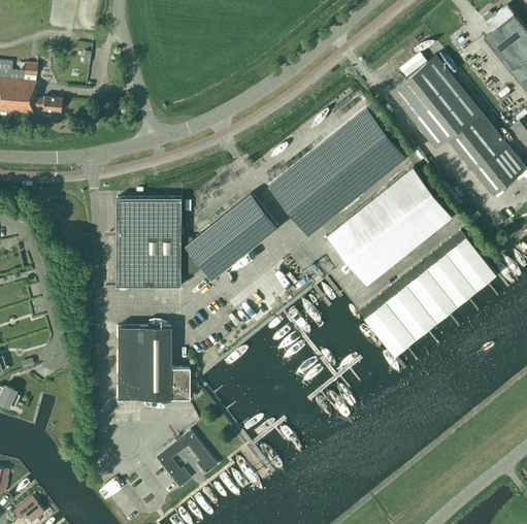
[(484,39),(526,93),(526,33),(505,7),(485,24),(492,32),(484,39)]
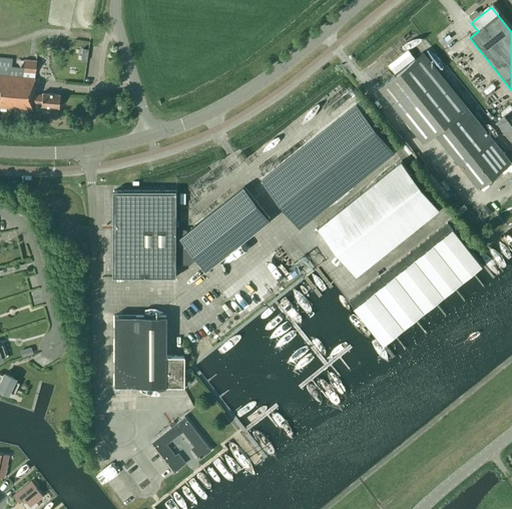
[(511,165),(422,55),(378,90),(422,146),(434,136),(479,191),(511,165)]
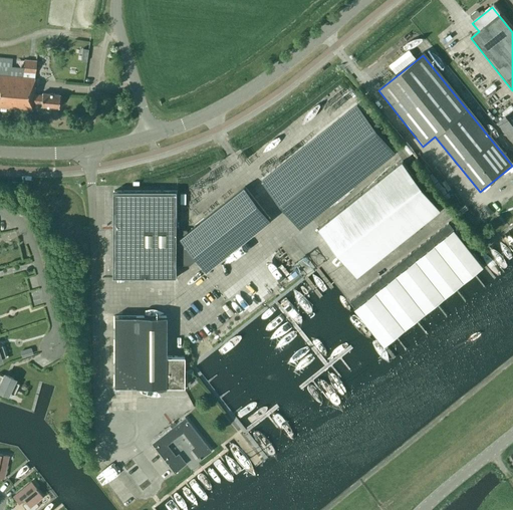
[(0,110),(31,113),(32,106),(40,107),(39,109),(57,111),(58,98),(41,96),(40,98),(32,97),(33,90),(32,90),(33,81),(34,76),(35,64),(23,63),(22,80),(0,77),(0,110)]
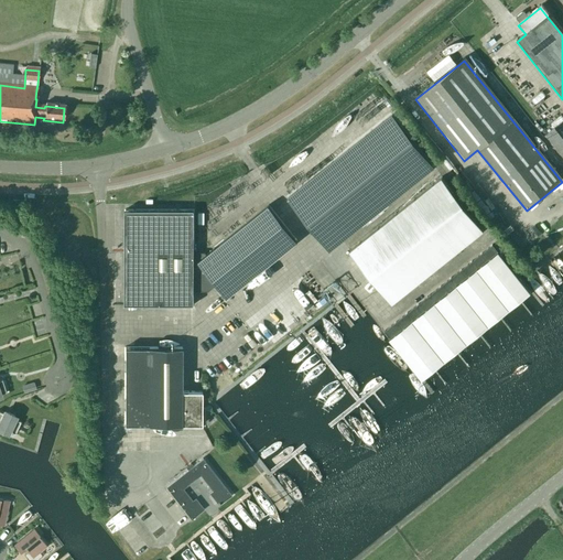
[(327,254),(432,170),(391,118),(287,202),(327,254)]
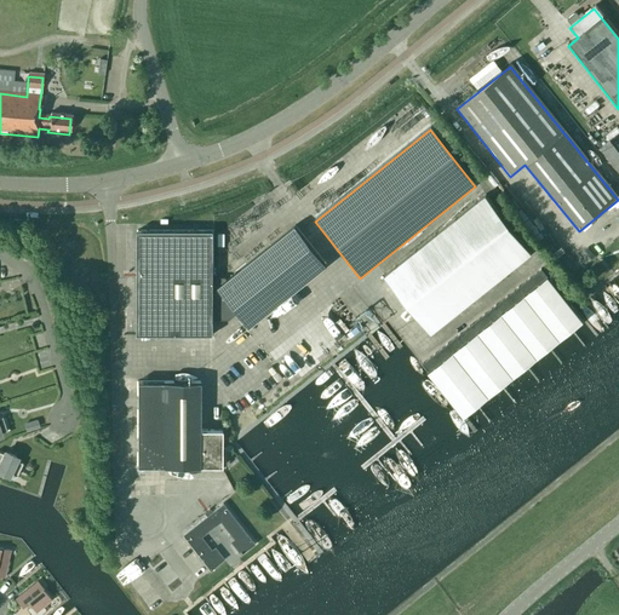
[(618,153),(611,143),(599,153),(618,177),(618,153)]
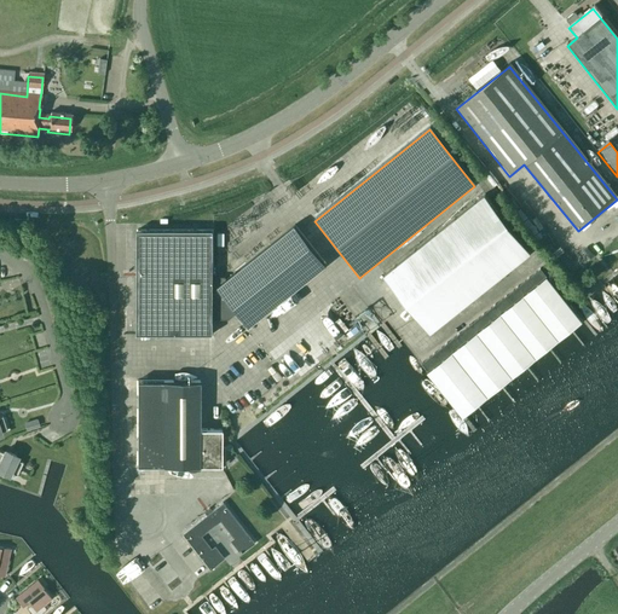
[(530,256),(484,198),(382,278),(428,336),(530,256)]
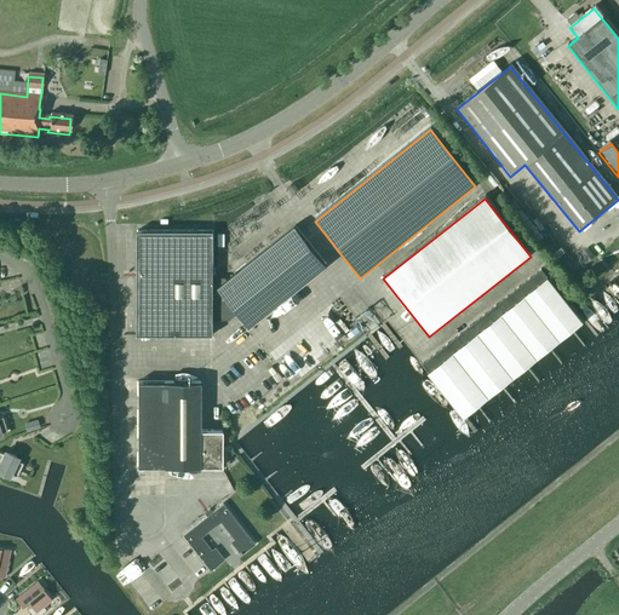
[(212,281),(212,283),(212,323),(228,323),(238,316),(248,331),(325,269),(293,229),(225,283),(224,281),(212,281)]
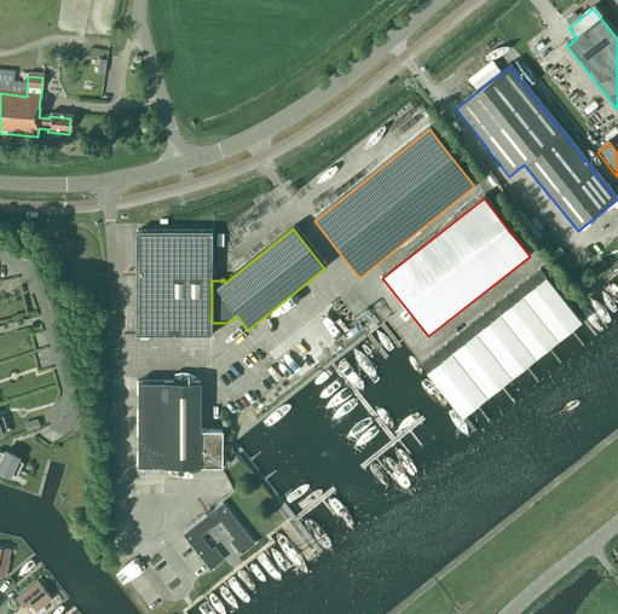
[(136,283),(212,283),(212,281),(212,259),(212,235),(136,235),(136,283)]
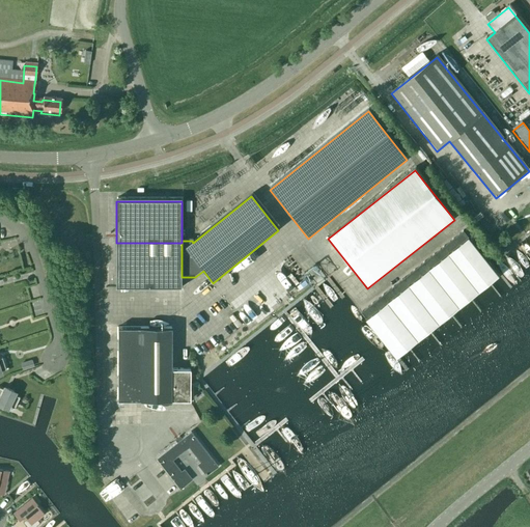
[(360,315),(396,360),(497,279),(486,265),(462,234),(360,315)]
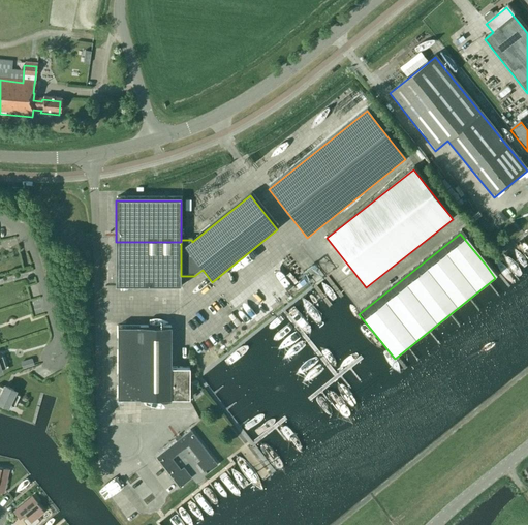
[(181,289),(181,276),(181,242),(116,242),(116,289),(181,289)]
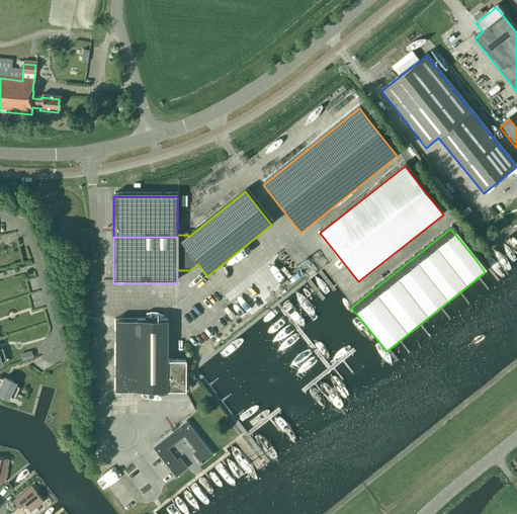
[(294,274),(281,258),(273,265),(286,280),(294,274)]
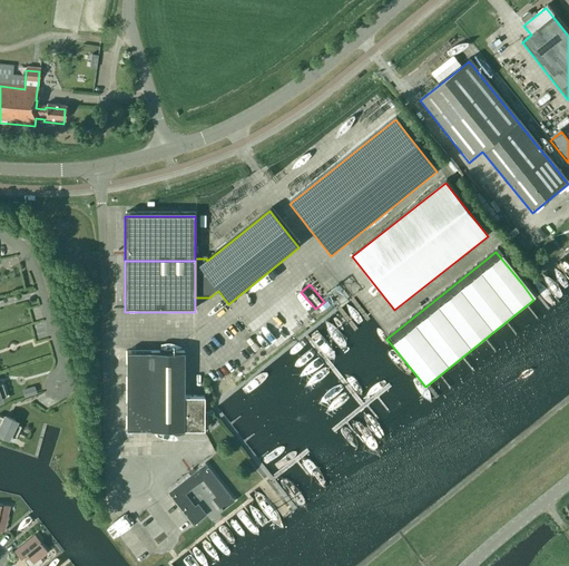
[(276,334),(262,318),(252,325),(265,343),(276,334)]
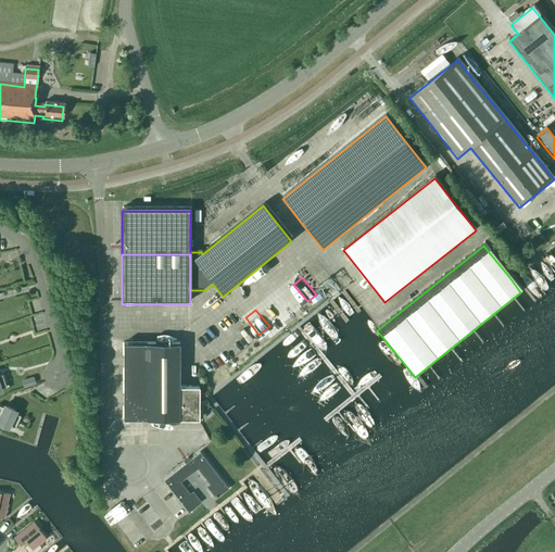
[(178,347),(122,347),(122,422),(198,422),(198,390),(178,389),(178,347)]
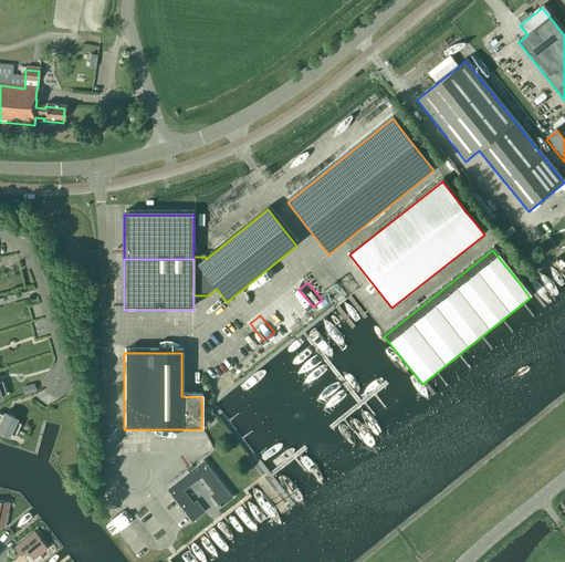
[(34,394),(32,387),(20,391),(22,398),(34,394)]
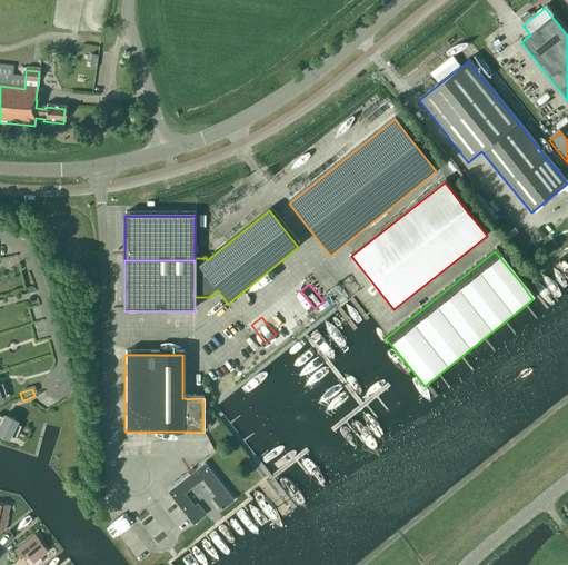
[(0,438),(1,439),(3,440),(7,440),(8,440),(9,439),(13,442),(20,429),(15,426),(16,425),(15,424),(12,422),(10,420),(7,419),(2,419),(1,420),(0,419),(0,438)]
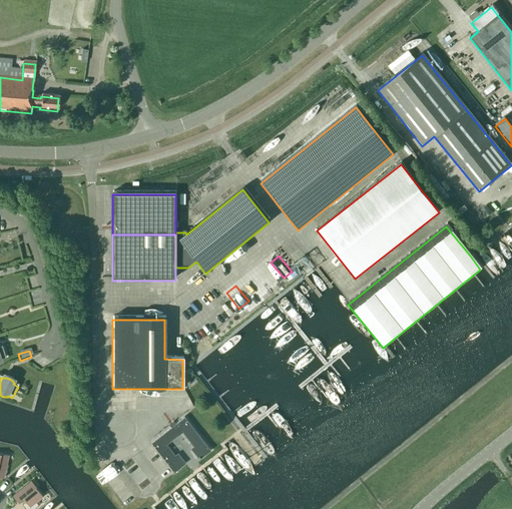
[(209,453),(182,419),(149,446),(172,475),(184,466),(178,458),(175,461),(164,448),(181,435),(193,450),(190,453),(197,462),(209,453)]
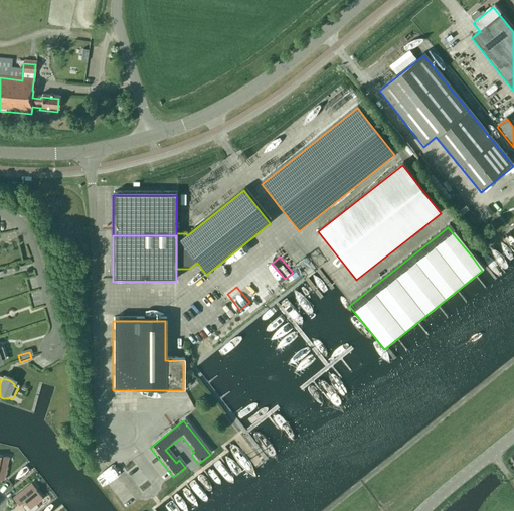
[(35,494),(30,486),(12,501),(17,508),(22,504),(24,506),(21,509),(22,510),(37,510),(34,506),(40,501),(35,494)]
